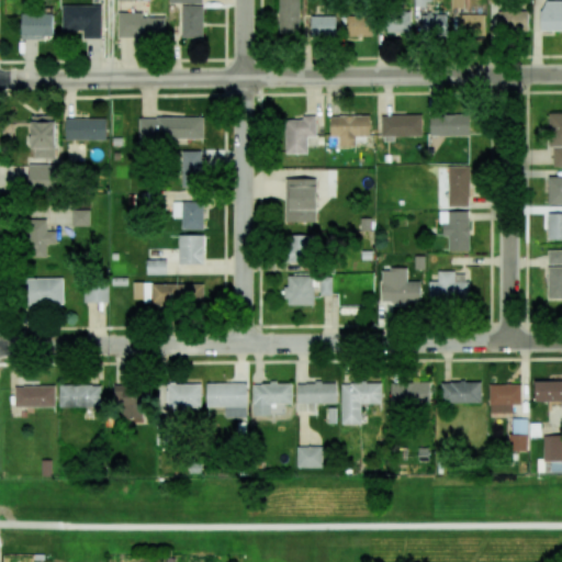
[(278,0),(278,33),(296,33),(295,0),(278,0)]
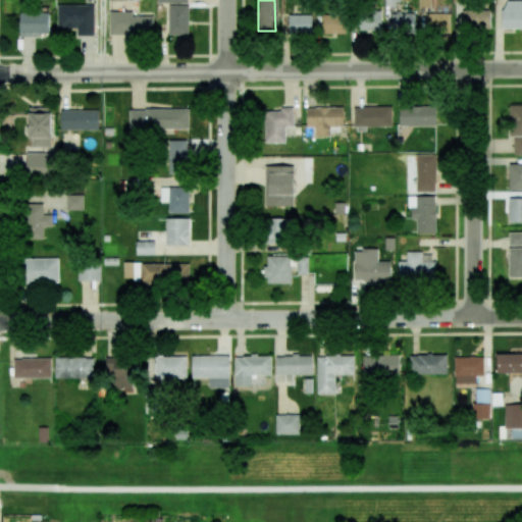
[(503,29),(521,28),(521,0),(502,1),(503,29)]
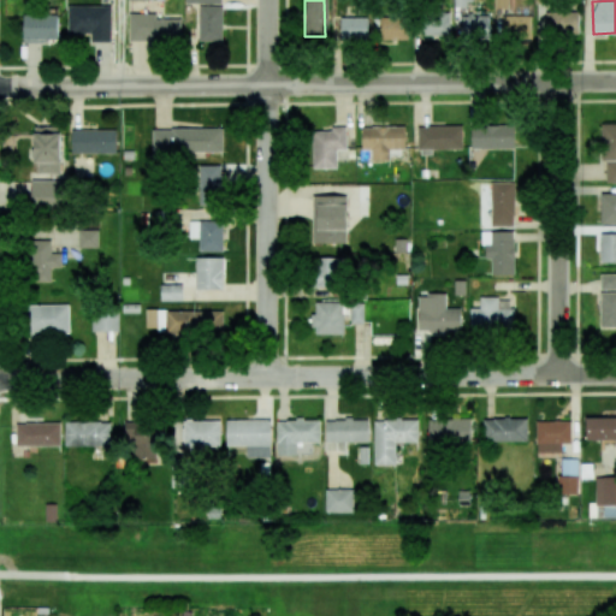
[(112,6),(69,5),(67,33),(90,33),(90,42),(111,42),(112,6)]
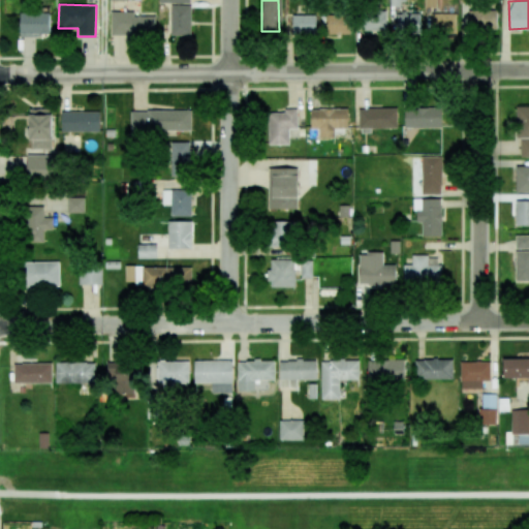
[(190,35),(191,5),(170,5),(170,35),(190,35)]
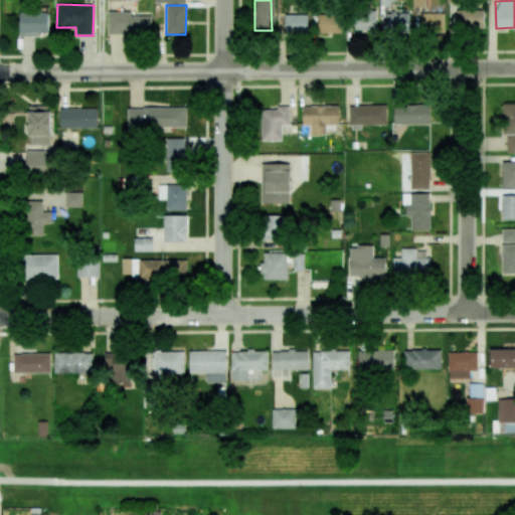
[(376,29),(375,8),(351,10),(352,31),(376,29)]
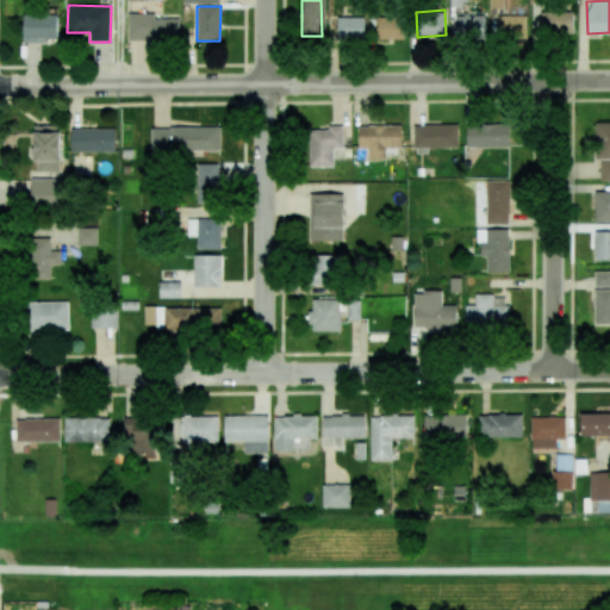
[(540,12),(541,35),(573,33),(573,12),(540,12)]
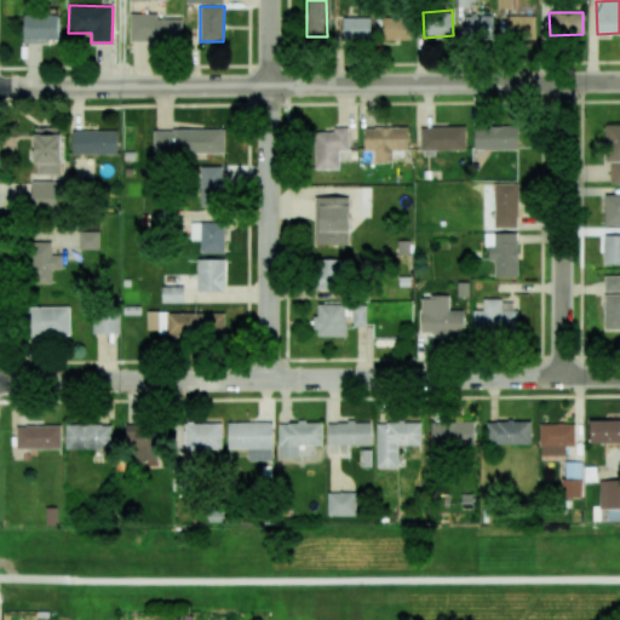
[(24,42),(58,44),(59,15),(24,13),(24,42)]
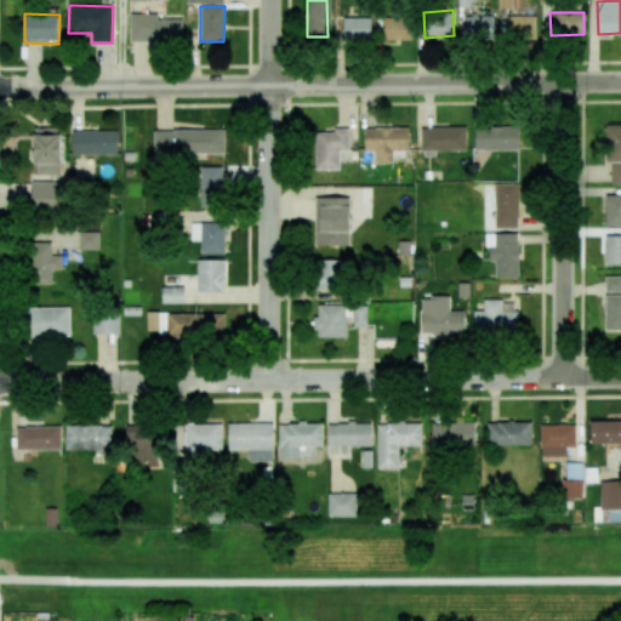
[(158,13),(130,13),(130,43),(182,44),(182,20),(158,18),(158,13)]
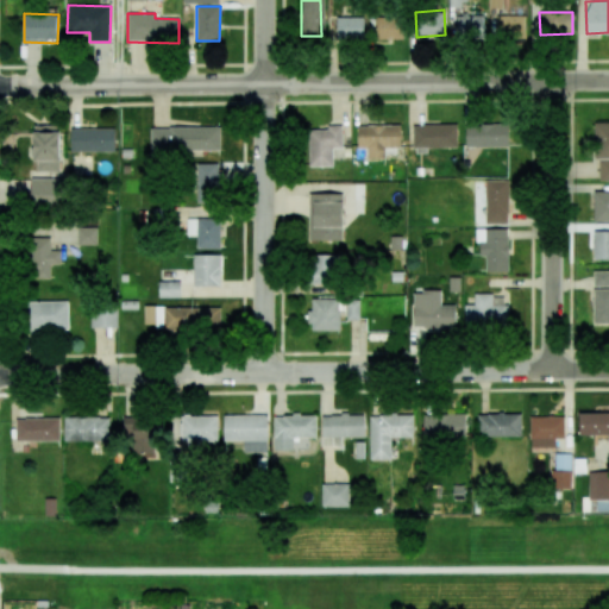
[(403,41),(405,16),(377,16),(376,39),(403,41)]
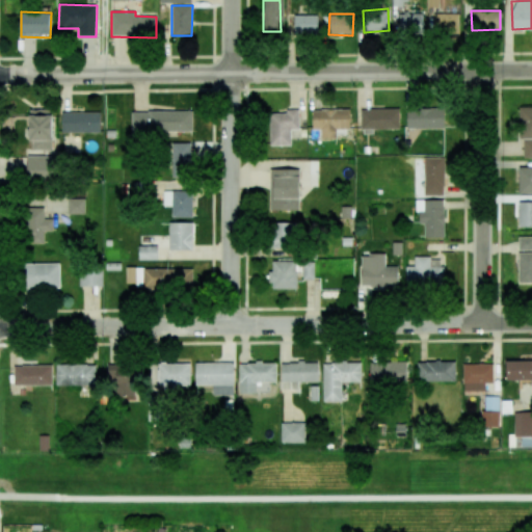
[(399,14),(399,32),(422,32),(423,15),(399,14)]
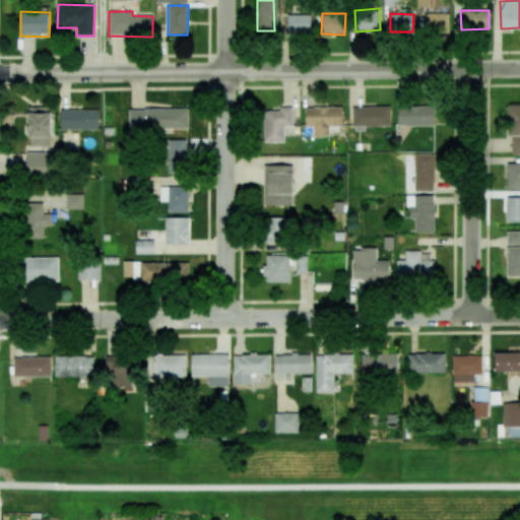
[(448,13),(424,13),(424,30),(449,30),(448,13)]
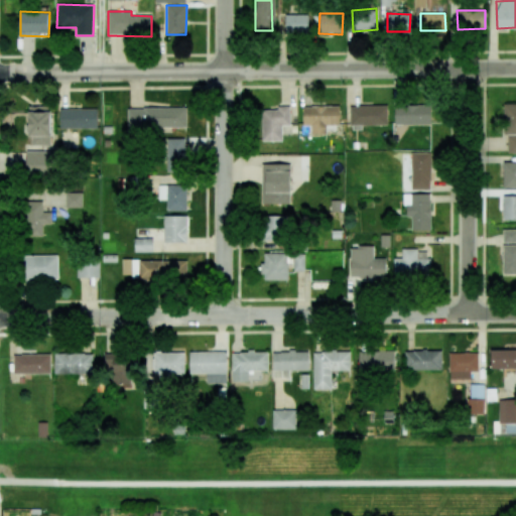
[(308,15),(287,14),(286,32),(308,33),(308,15)]
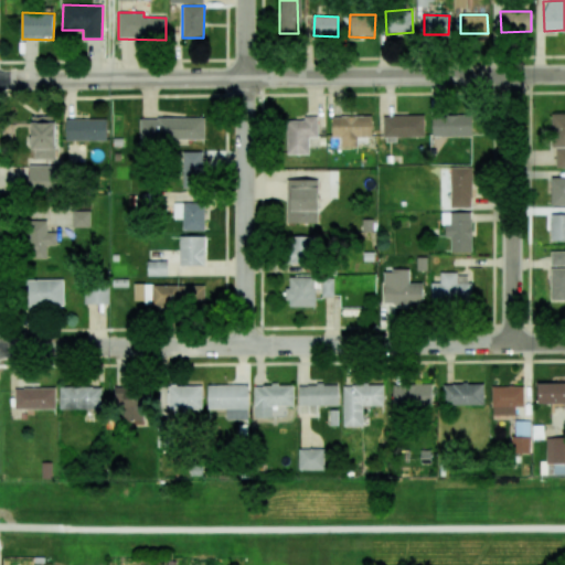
[(555,168),(564,167),(564,113),(551,114),(550,148),(555,148),(555,168)]
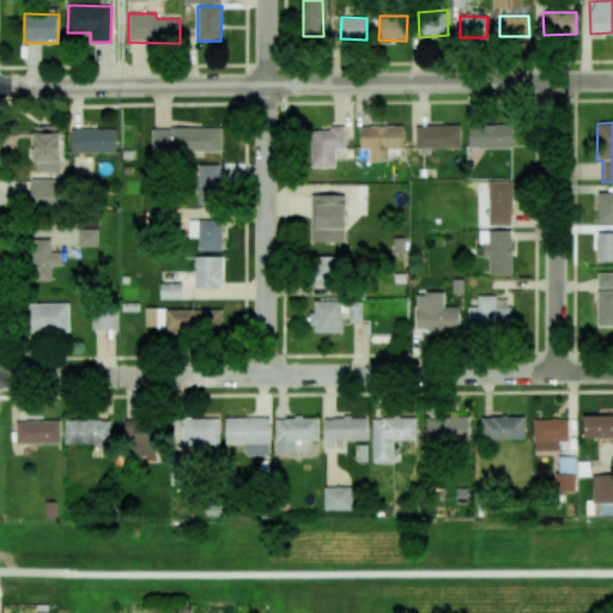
[(469,149),(511,147),(511,123),(468,125),(469,149)]
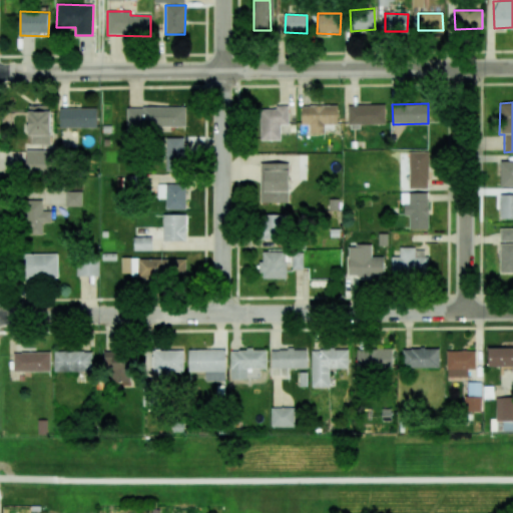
[(385,124),(385,104),(348,105),(348,124),(385,124)]
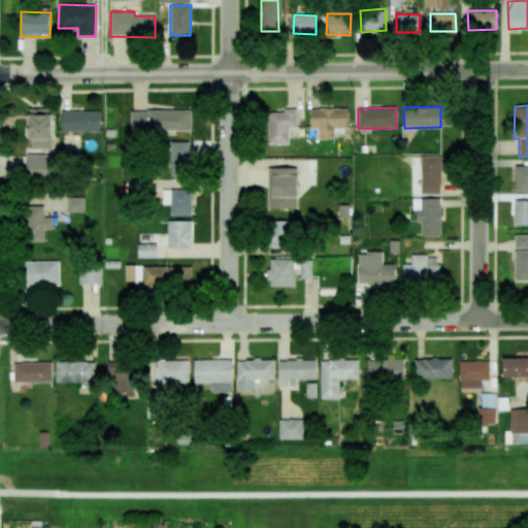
[(52,109),(30,108),(29,147),(51,149),(52,109)]
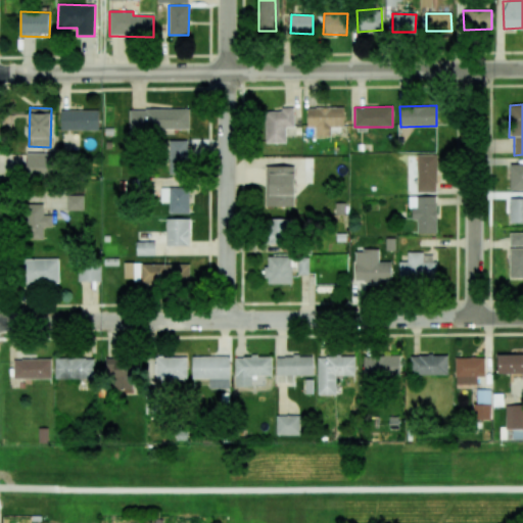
[(307,107),(306,127),(315,128),(315,136),(331,136),(331,127),(344,127),(344,108),(307,107)]
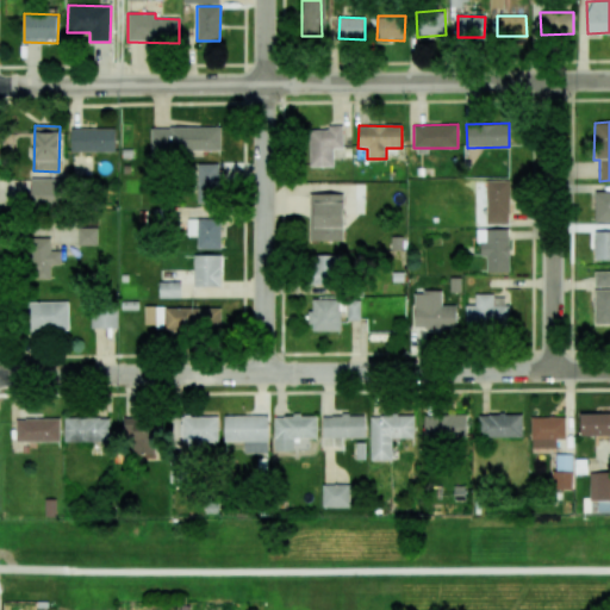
[(221,128),(150,128),(150,153),(221,153),(221,128)]
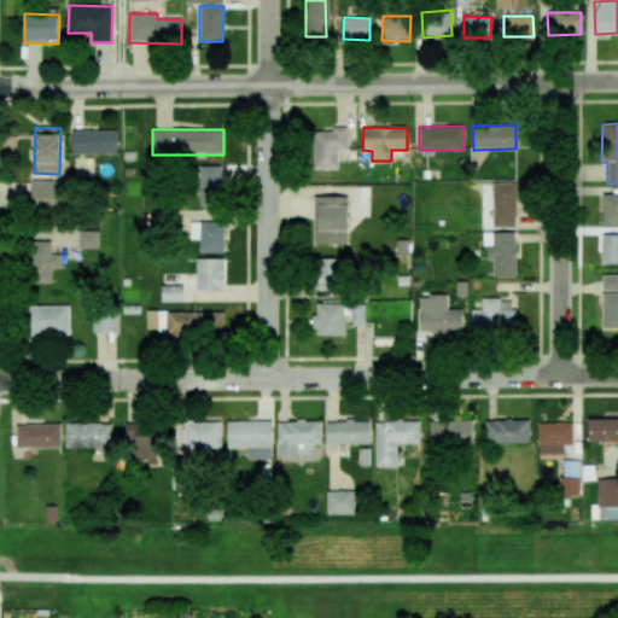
[(314,169),(338,169),(337,150),(348,150),(347,129),(314,130),(314,169)]
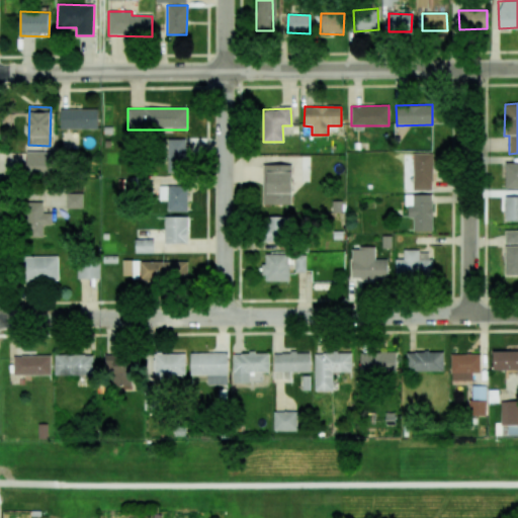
[(97,128),(97,109),(60,109),(60,130),(97,128)]
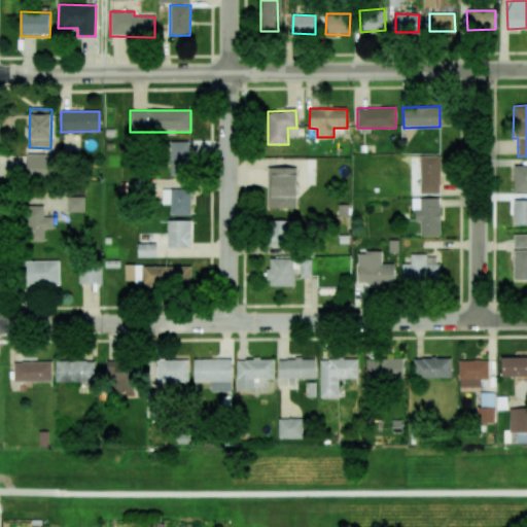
[(189,141),(171,142),(171,176),(189,175),(189,141)]
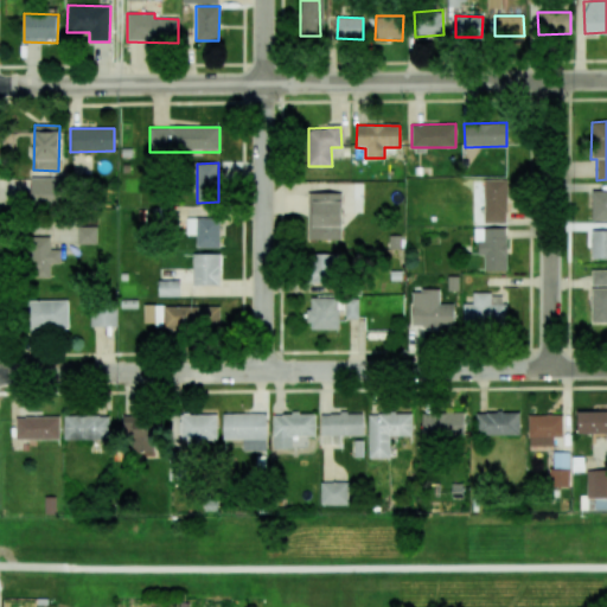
[(62,178),(31,178),(31,203),(61,203),(62,178)]
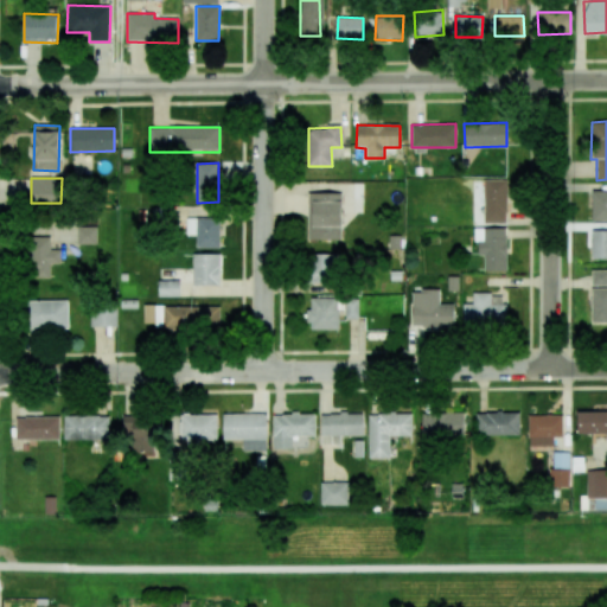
[(483,223),(506,223),(508,179),(484,179),(483,223)]
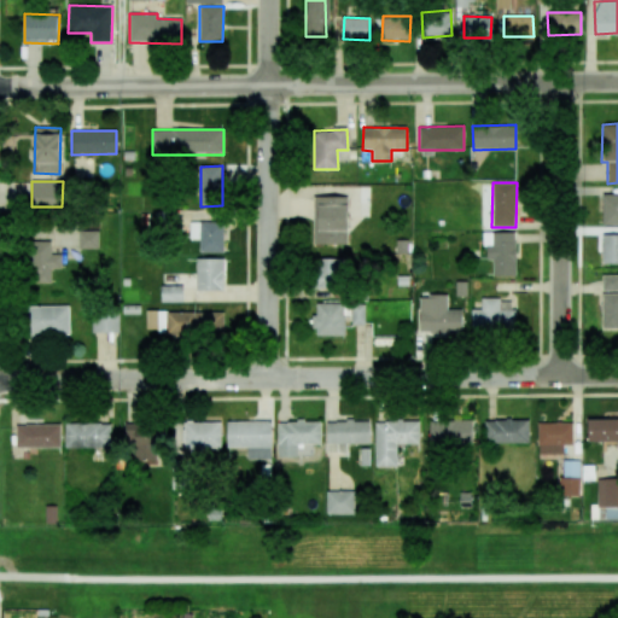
[(602,225),(617,223),(617,193),(602,193),(602,225)]
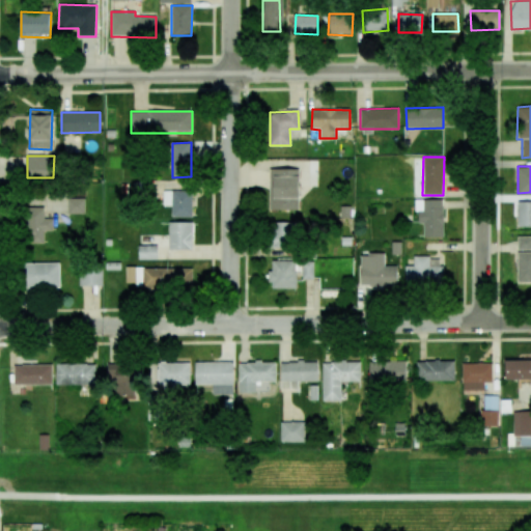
[(270,210),(299,210),(299,168),(269,169),(270,210)]
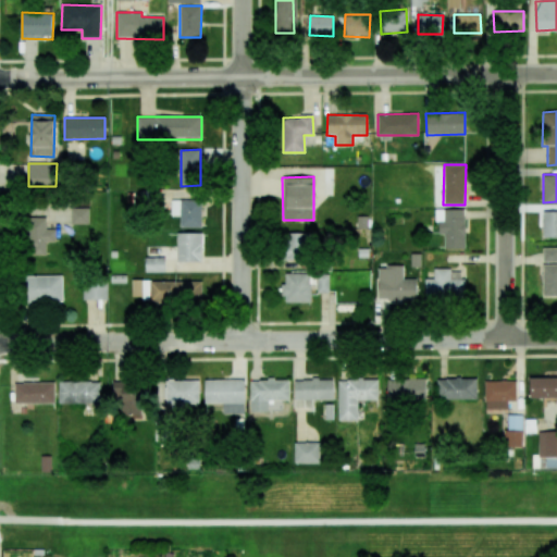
[(201,227),(201,200),(171,200),(171,215),(180,215),(180,227),(201,227)]
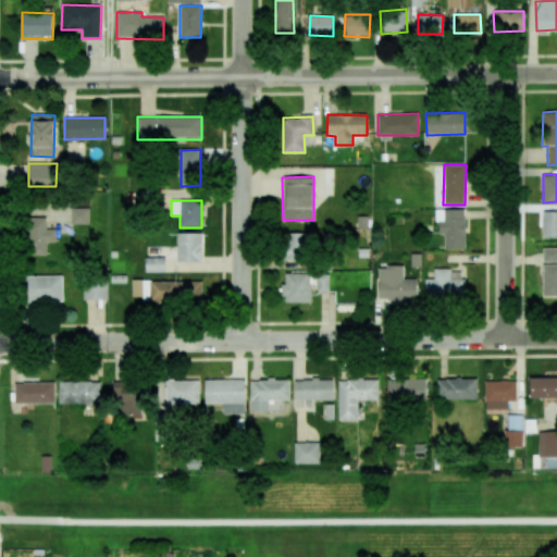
[(88,208),(71,208),(71,224),(89,224),(88,208)]
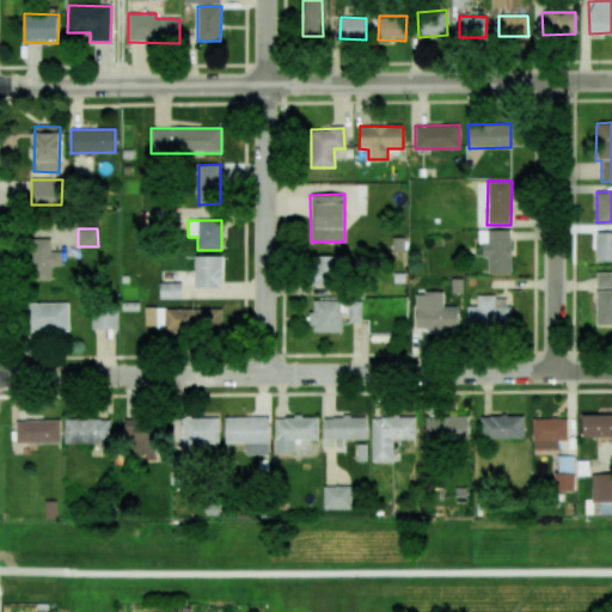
[(510,230),(481,231),(481,257),(488,257),(488,274),(512,273),(510,230)]
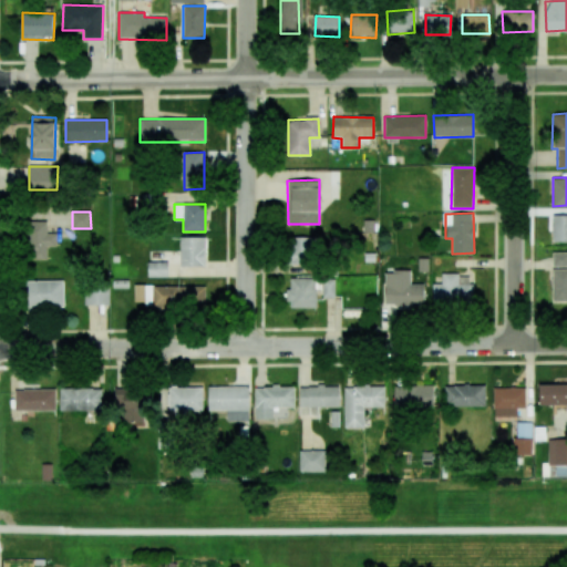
[(566,241),(566,215),(553,215),(553,241),(566,241)]
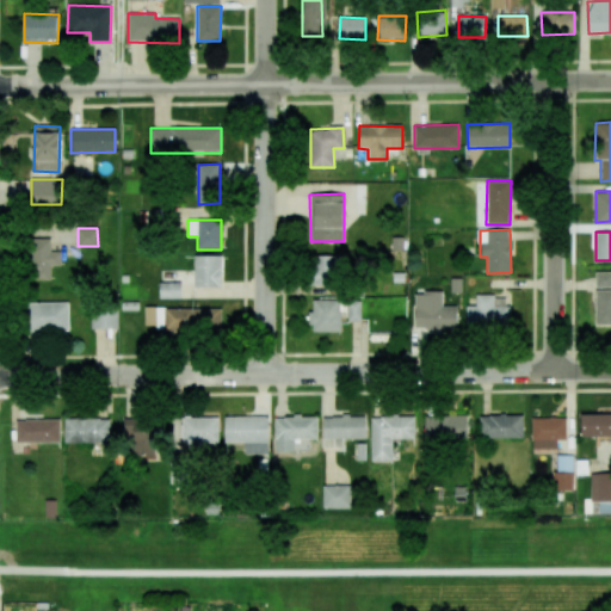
[(50,239),(31,238),(30,279),(50,281),(50,265),(60,265),(60,251),(50,251),(50,239)]
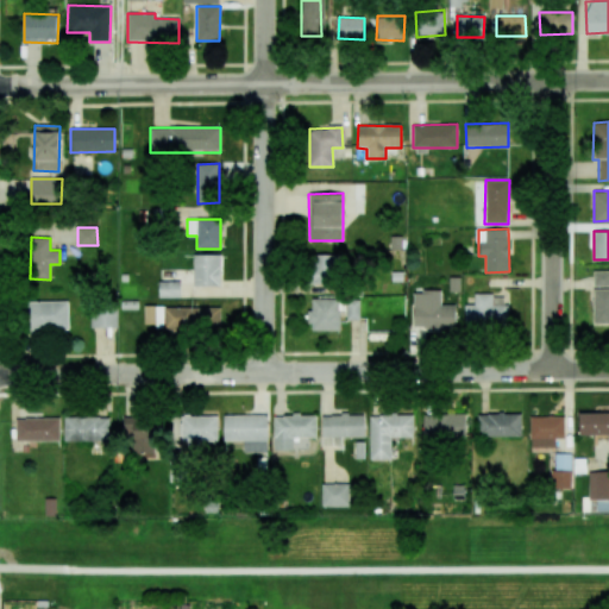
[(194,287),(221,286),(220,255),(193,255),(194,287)]
